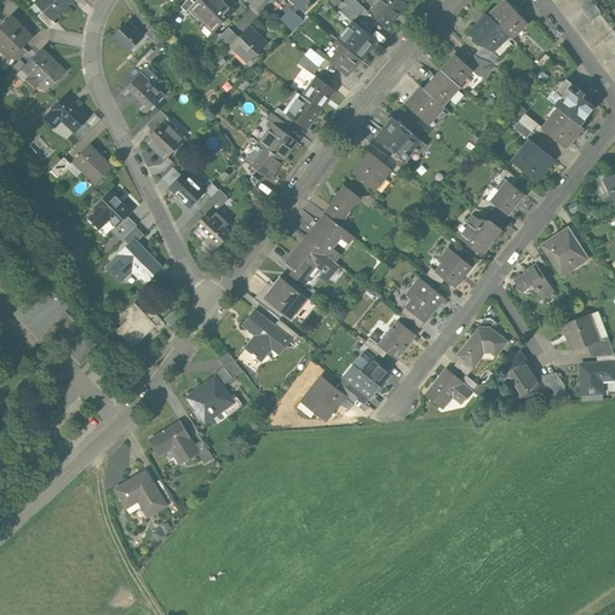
[(38,0),(34,5),(42,12),(42,13),(51,21),(72,1),(69,0),(38,0)]
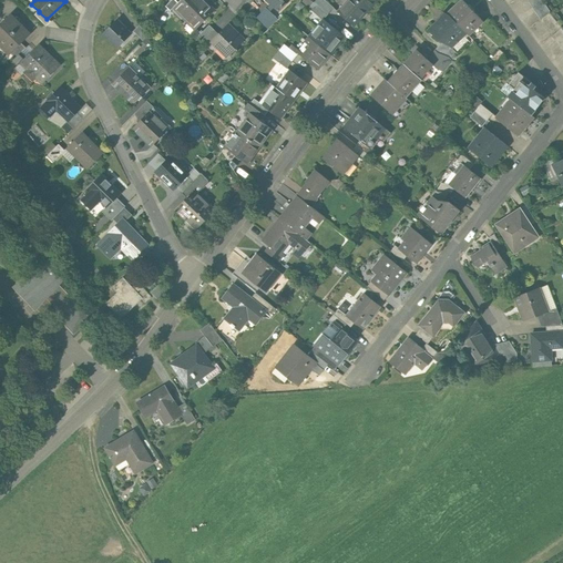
[(200,0),(181,0),(172,9),(194,31),(213,12),(200,0)]
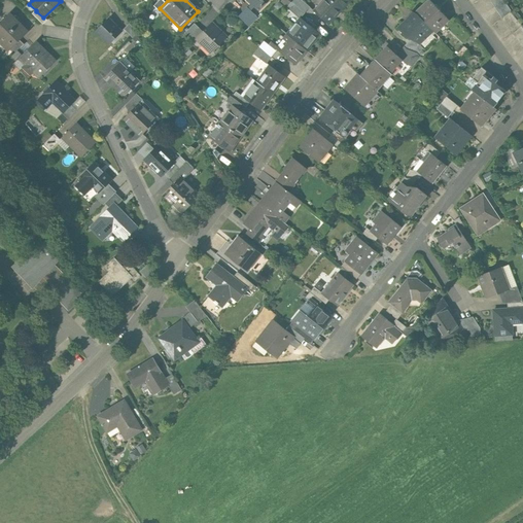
[(308,8),(298,0),(292,0),(290,3),(304,14),(308,8)]
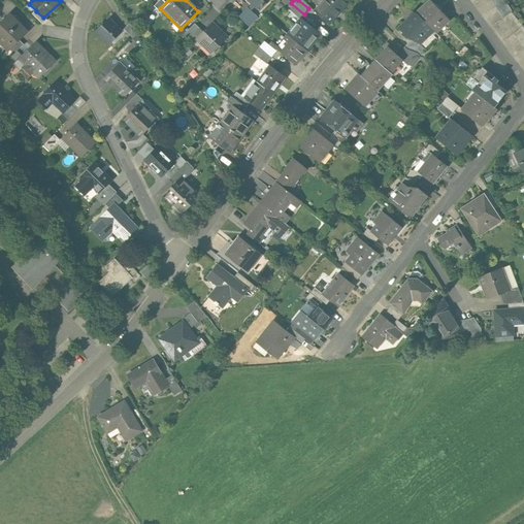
[(323,0),(313,12),(327,26),(340,10),(340,9),(329,0),(323,0)]
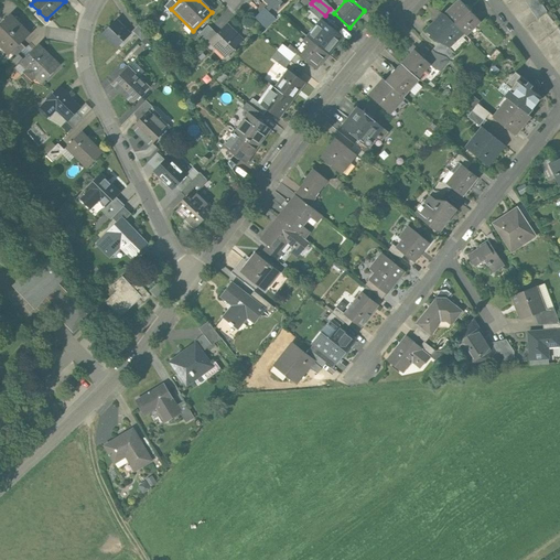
[(352,0),(364,10),(373,0),(352,0)]
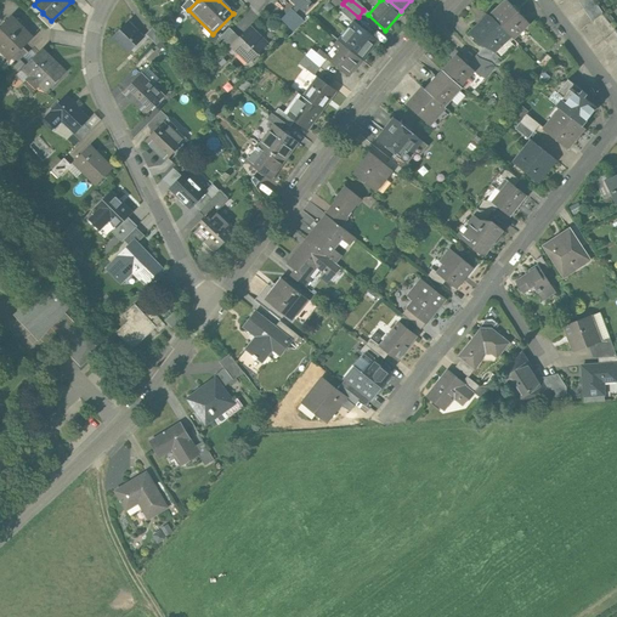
[(589,5),(586,0),(583,0),(573,6),(578,13),(589,5)]
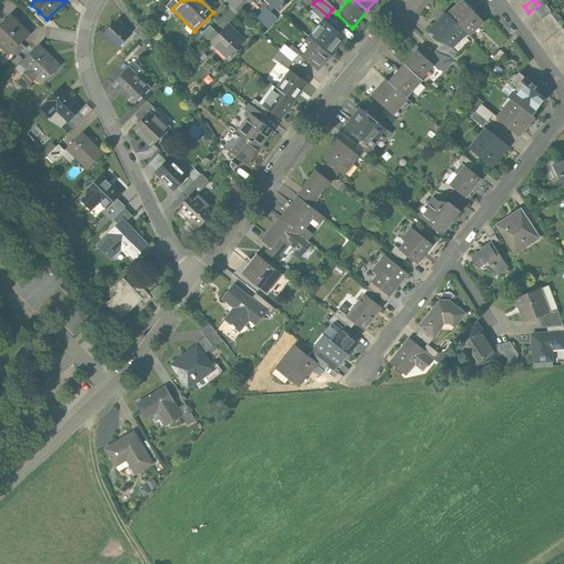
[(328,16),(313,3),(309,10),(322,21),(328,16)]
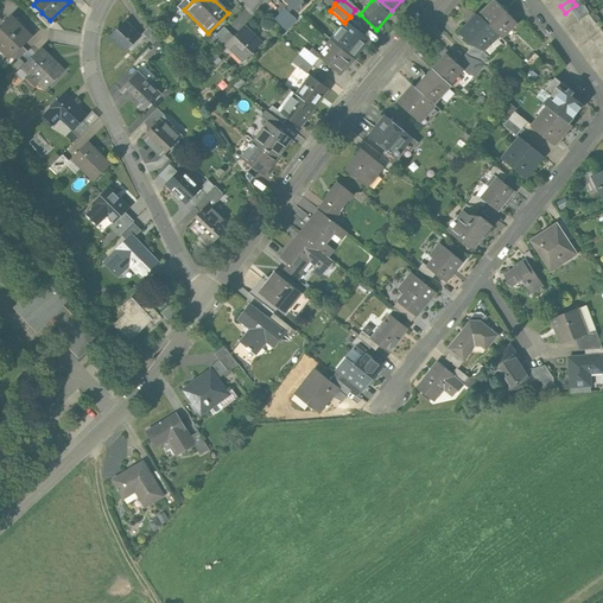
[(512,29),(489,5),(474,19),(495,42),(496,43),(512,29)]
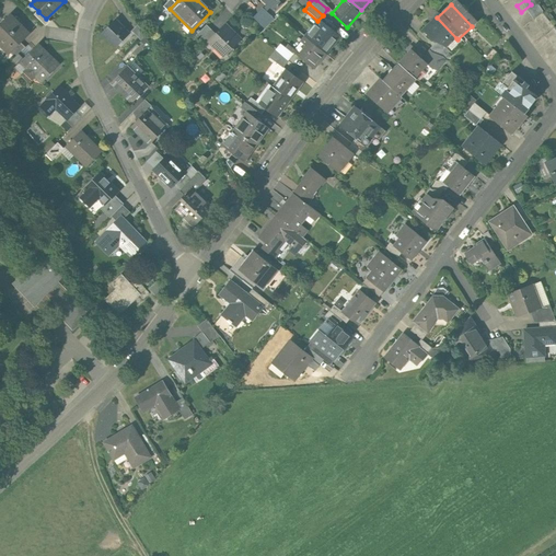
[(531,4),(521,12),(524,18),(535,11),(531,4)]
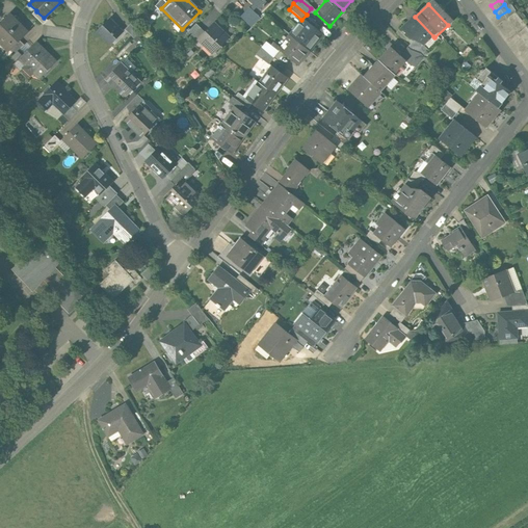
[(259,19),(247,8),(239,18),(249,28),(259,19)]
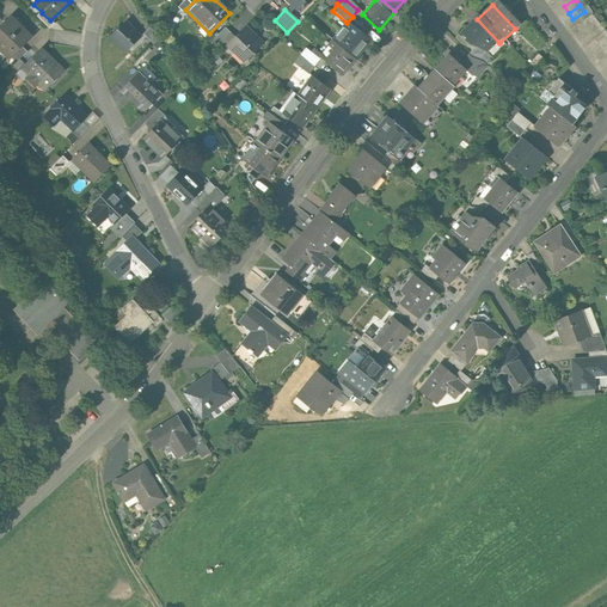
[(42,13),(42,12),(36,18),(49,30),(55,24),(50,20),(42,13)]
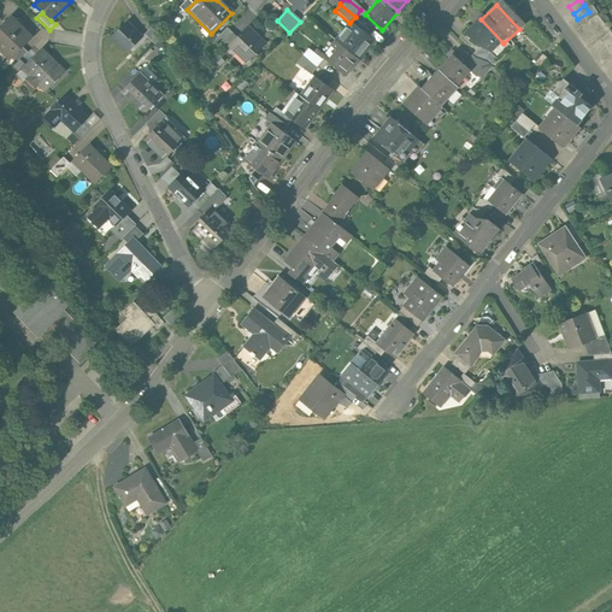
[(589,12),(577,19),(582,27),(592,19),(593,18),(589,12)]
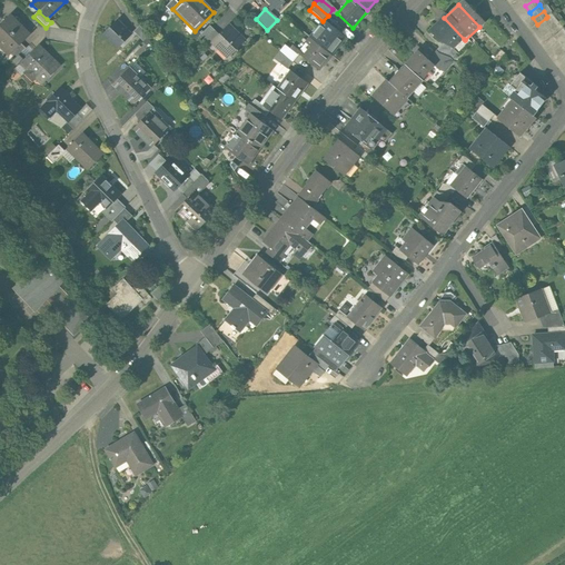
[(10,17),(0,26),(0,41),(11,52),(20,45),(27,37),(15,23),(16,22),(10,17)]
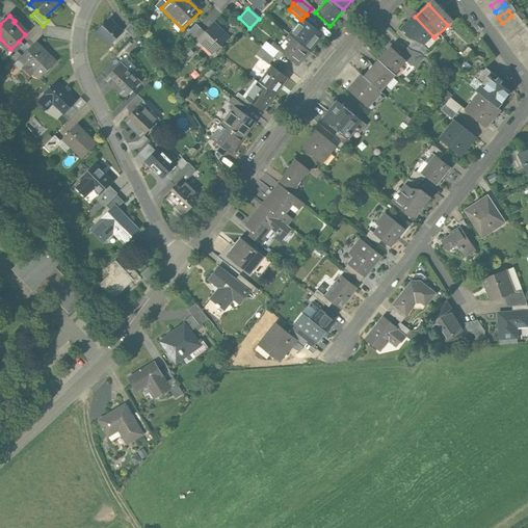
[(415,17),(413,16),(398,29),(411,43),(419,50),(433,36),(415,17)]
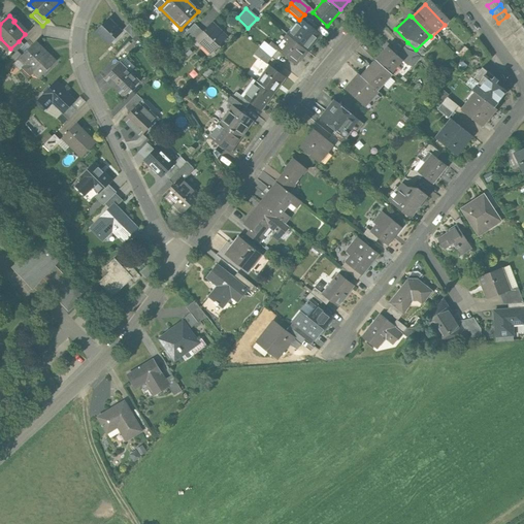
[(498,23),(497,24),(501,29),(511,21),(506,17),(498,23)]
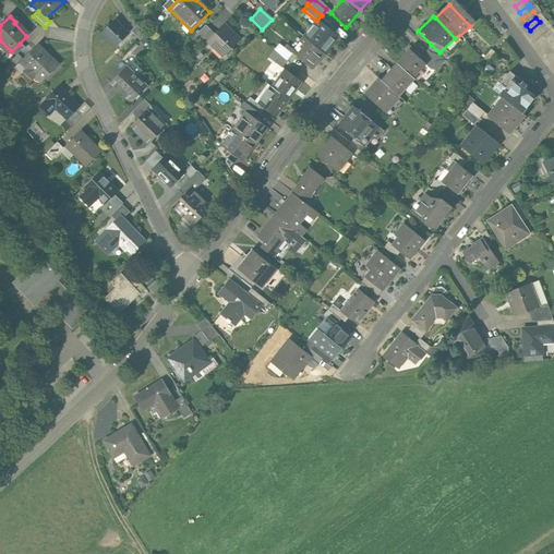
[(113,22),(101,35),(115,48),(128,36),(113,22)]
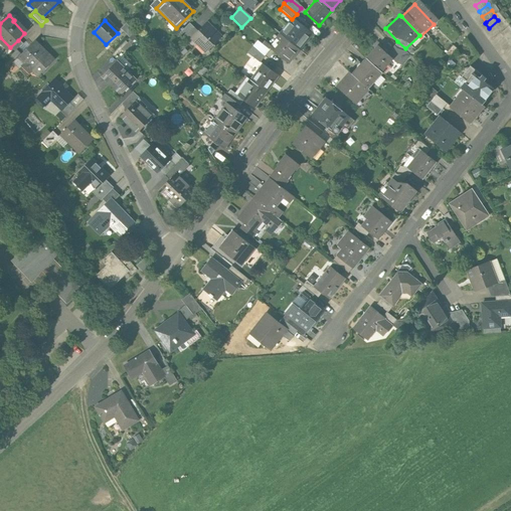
[(502,25),(498,20),(489,28),(492,32),(502,25)]
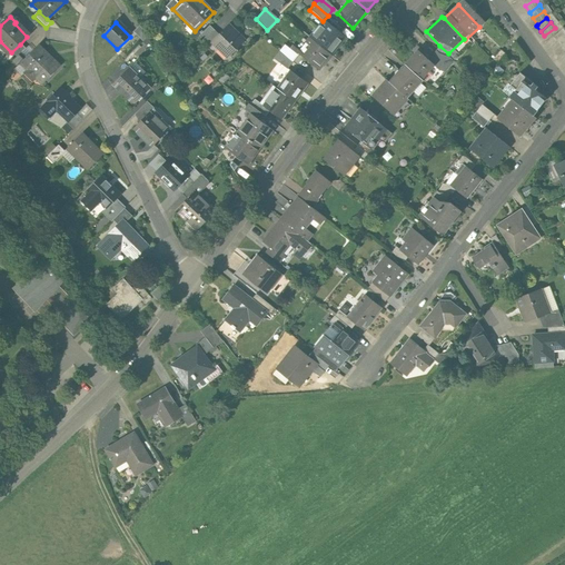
[(343,38),(325,23),(319,30),(316,28),(308,38),(328,53),(329,56),(343,38)]
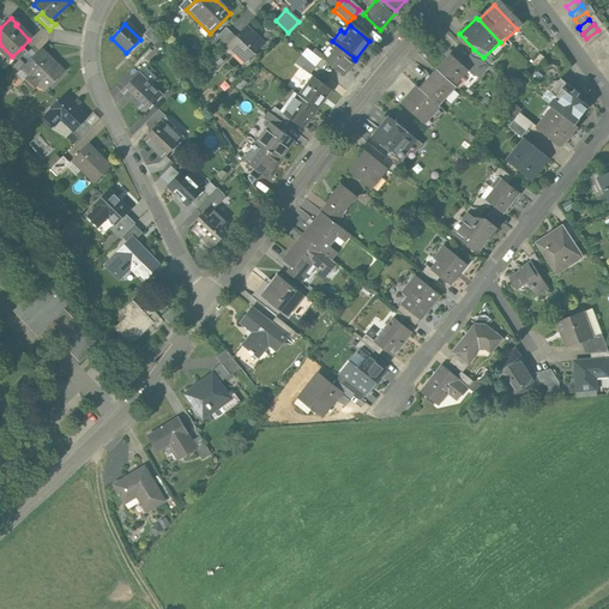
[(150,28),(143,36),(152,46),(158,41),(150,28)]
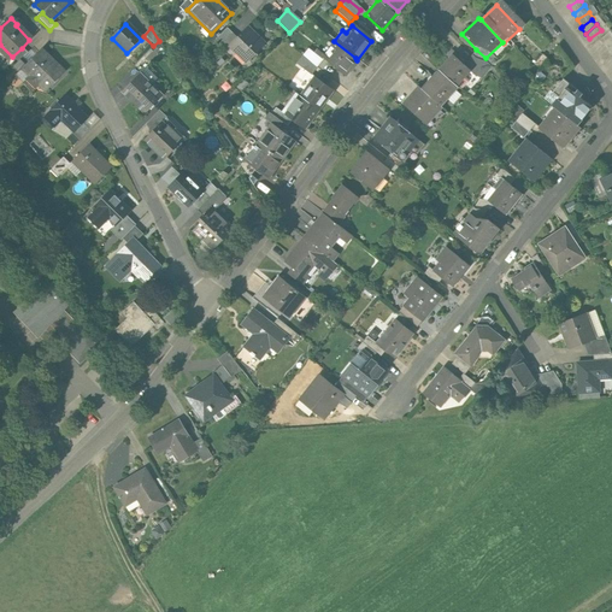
[(263,47),(245,29),(228,45),(246,63),(263,47)]
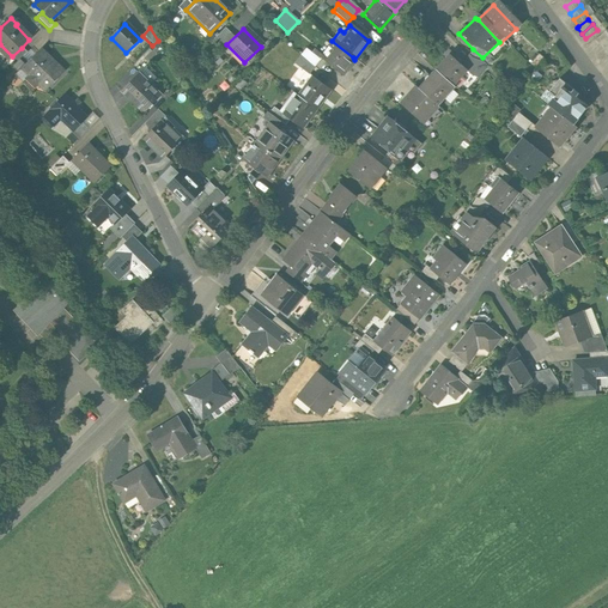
[(597,30),(585,38),(590,44),(601,35),(597,30)]
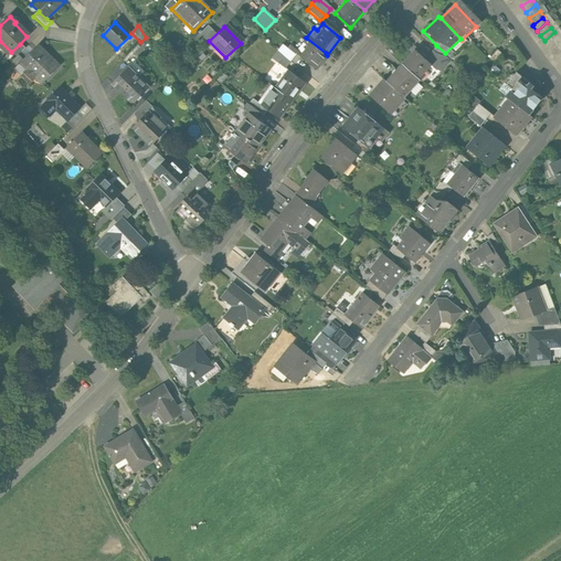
[(554,32),(544,41),(549,46),(559,38),(554,32)]
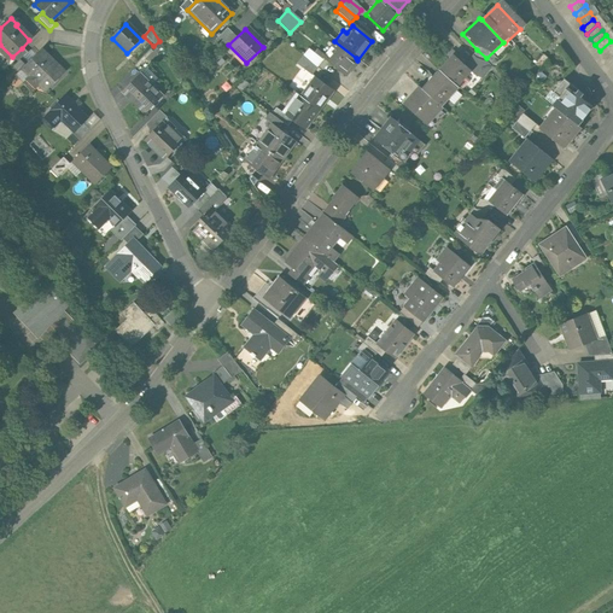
[(356,58),(334,41),(330,47),(336,52),(327,62),(344,76),(351,66),(350,65),(356,58)]
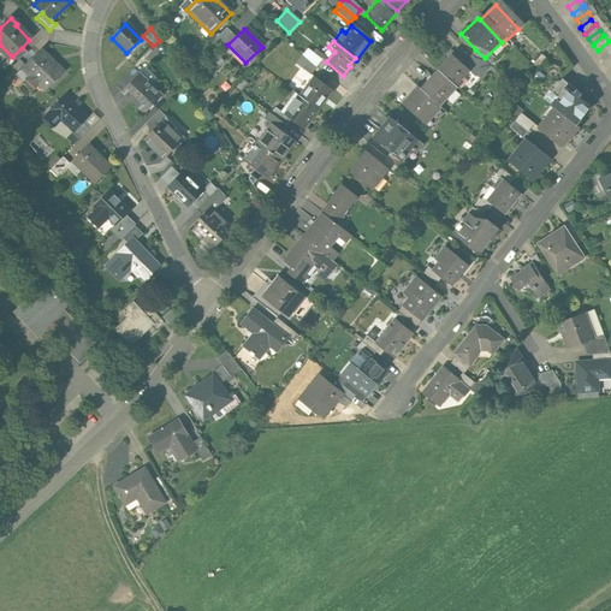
[(610,43),(609,41),(598,51),(603,55),(610,48),(610,43)]
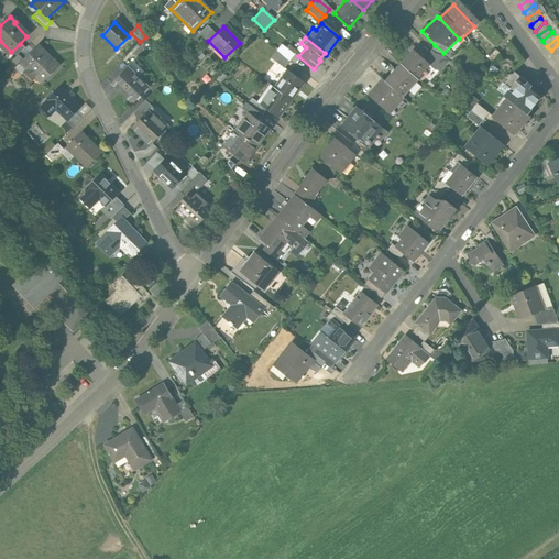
[(11,52),(10,54),(14,58),(20,53),(24,48),(20,44),(11,52)]
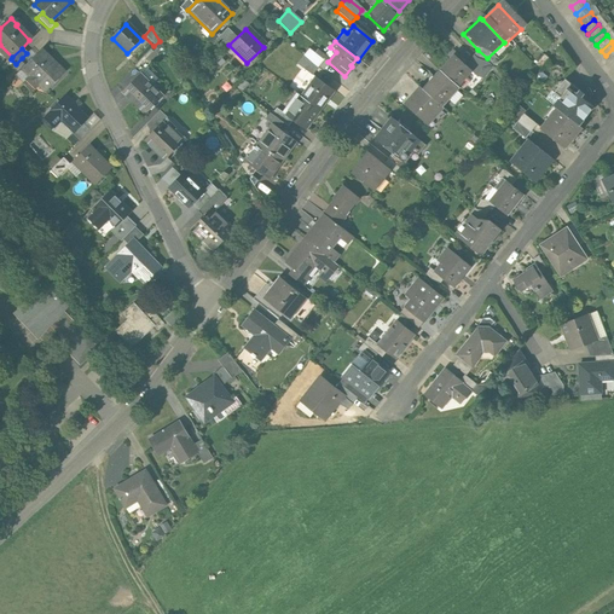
[(487,58),(478,50),(471,56),(476,61),(486,70),(493,63),(487,58)]
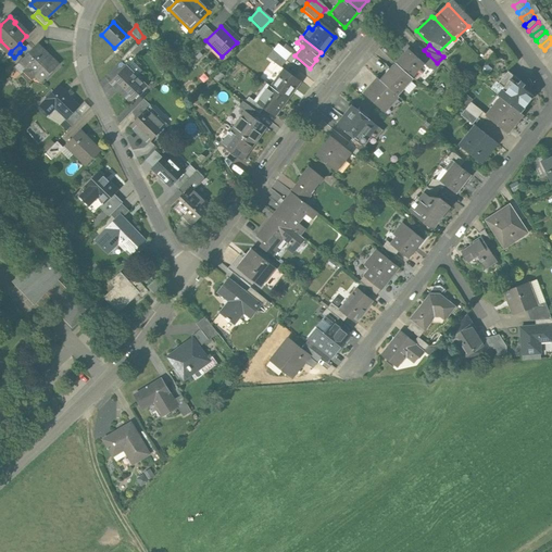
[(25,58),(20,63),(26,70),(24,72),(32,80),(34,77),(40,84),(59,66),(51,59),(50,60),(44,53),(45,52),(37,46),(25,58)]
